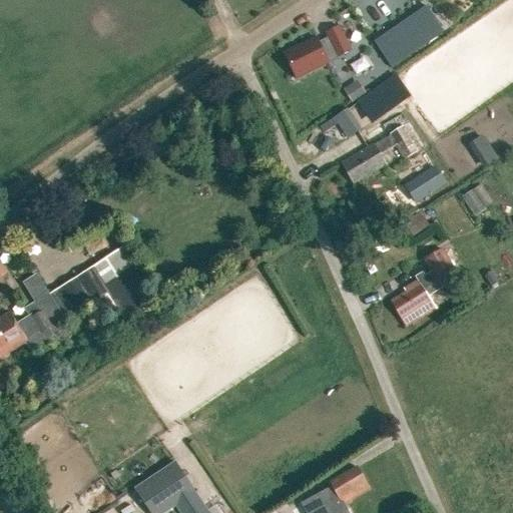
[(444,32),(428,7),(417,14),(375,43),(391,68),(444,32)]
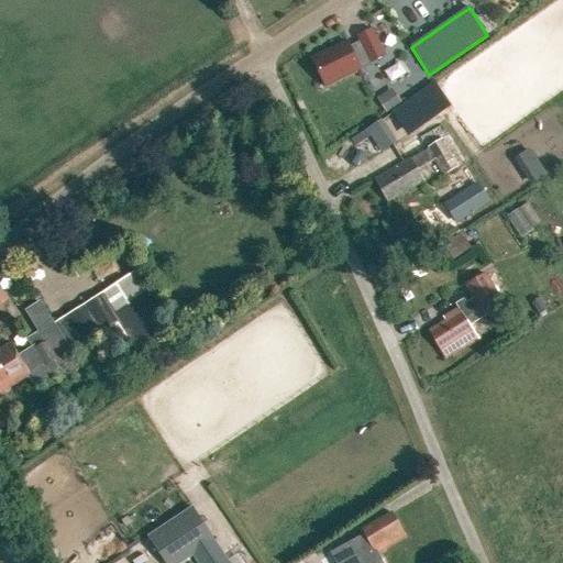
[(385,56),(372,30),(357,37),(360,42),(350,46),(348,43),(312,59),(326,87),(371,66),(370,64),(385,56)]
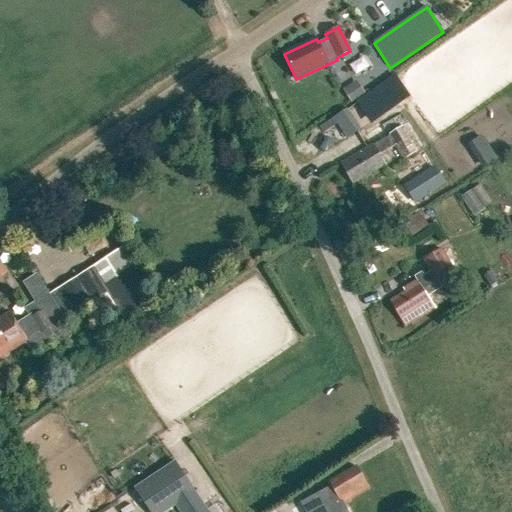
[(355,85),(343,92),(350,103),(361,96),(355,85)]
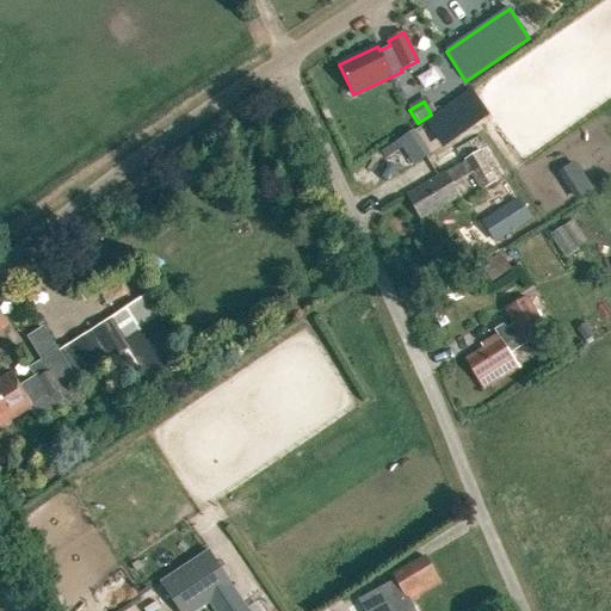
[(412,131),(399,141),(414,165),(429,155),(412,131)]
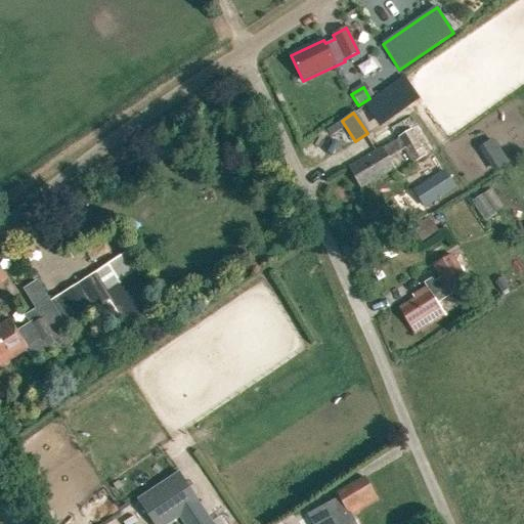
[(495,171),(511,161),(493,136),(479,147),(495,171)]
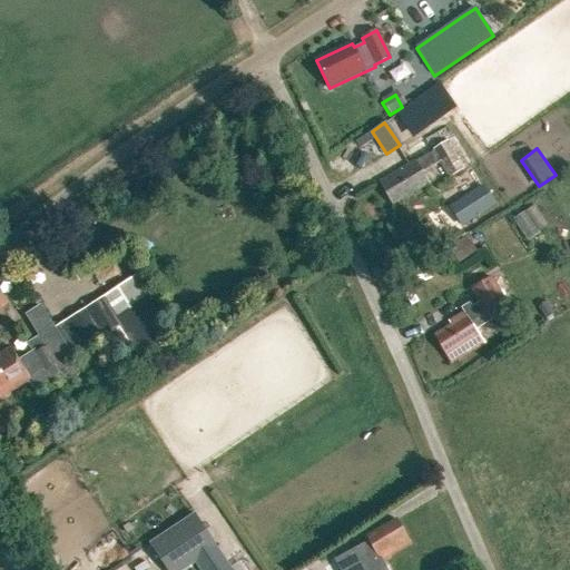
[(415,160),(380,182),(393,205),(429,184),(422,172),(415,160)]
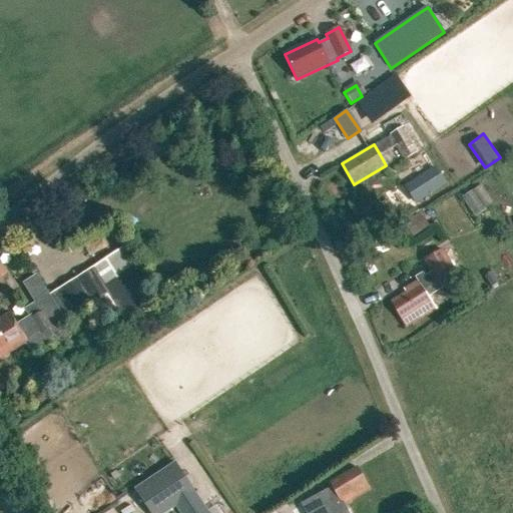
[(415,181),(406,187),(417,204),(426,197),(446,184),(436,168),(415,181)]
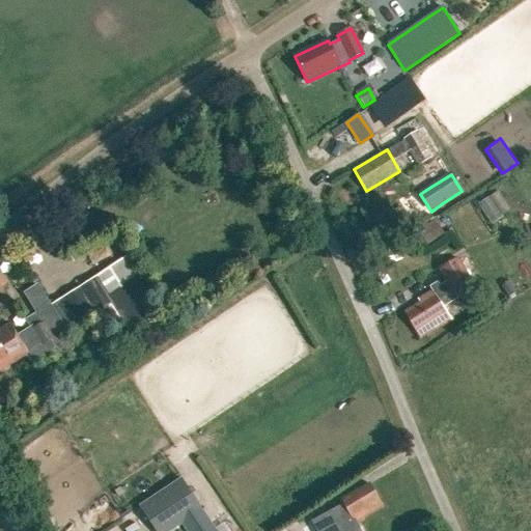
[(490,223),(500,217),(490,196),(479,201),(490,223)]
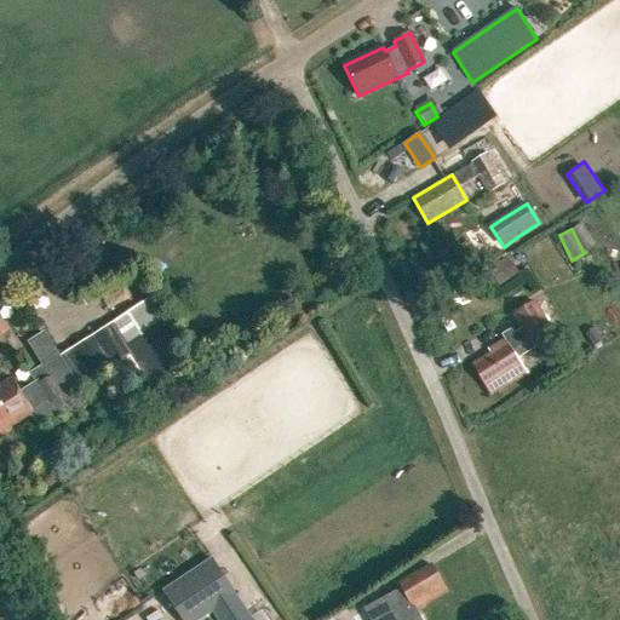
[(487,271),(499,287),(518,274),(506,257),(487,271)]
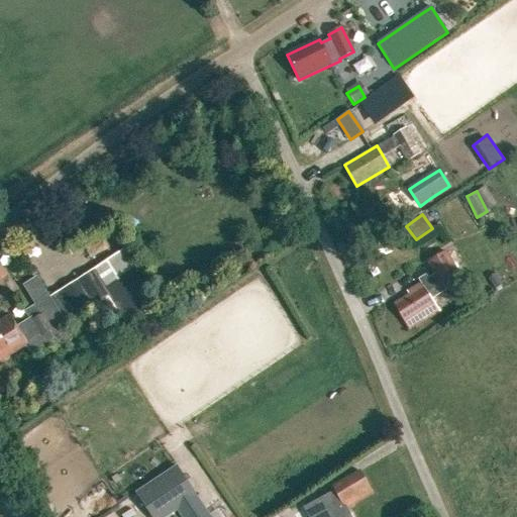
[(411,297),(396,306),(410,330),(439,312),(431,299),(445,290),(441,284),(458,273),(446,253),(429,265),(436,276),(408,293),(411,297)]
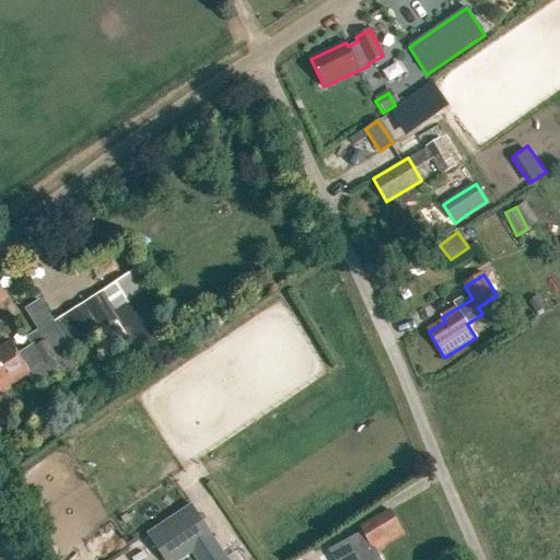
[(0,280),(0,301),(10,296),(0,280)]
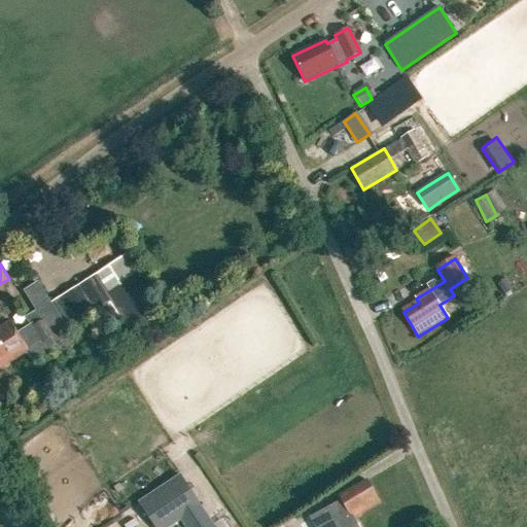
[(25,290),(36,310),(43,320),(54,338),(66,329),(110,302),(128,327),(157,309),(135,273),(105,292),(94,275),(50,301),(39,282),(25,290)]
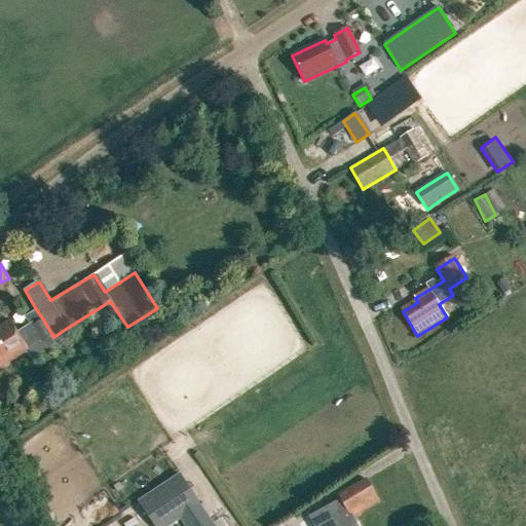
[(50,338),(53,337),(43,320),(34,325),(33,323),(16,332),(10,322),(0,327),(0,368),(27,352),(31,361),(54,346),(50,338)]
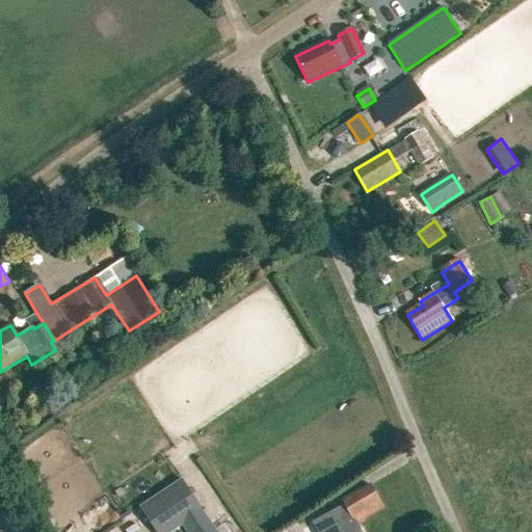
[(155,531),(171,531),(185,523),(203,511),(185,485),(143,513),(155,531)]
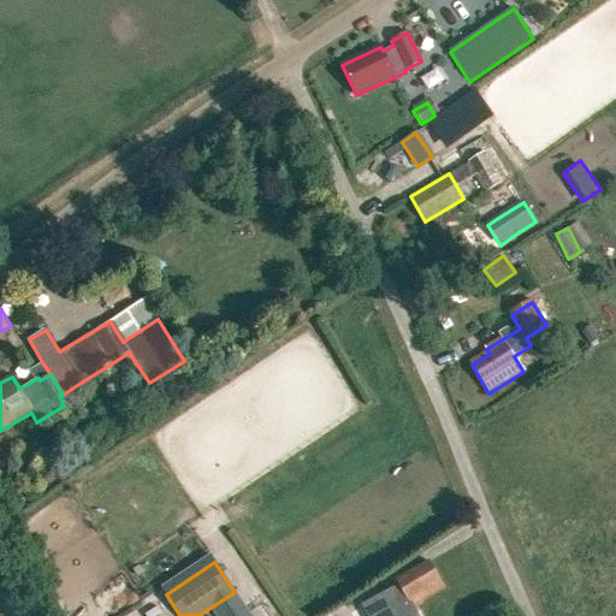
[(383,597),(365,606),(369,615),(414,615),(409,606),(443,587),(428,562),(396,580),(400,587),(383,597)]
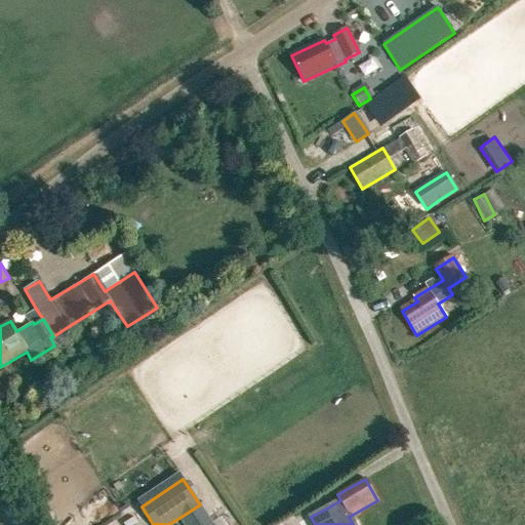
[(213,524),(200,505),(183,516),(188,524),(213,524)]
